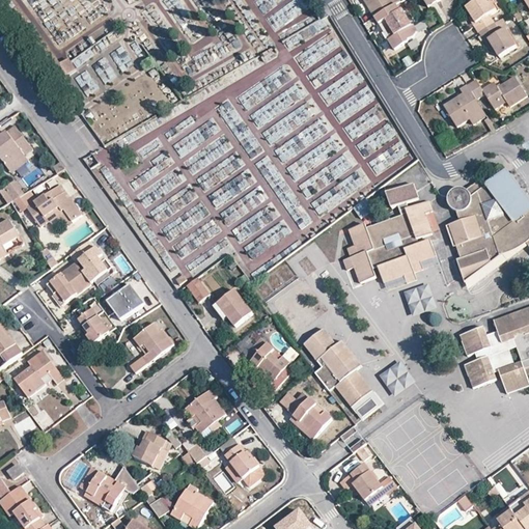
[(362,0),(372,16),(394,3),(399,0),(362,0)]
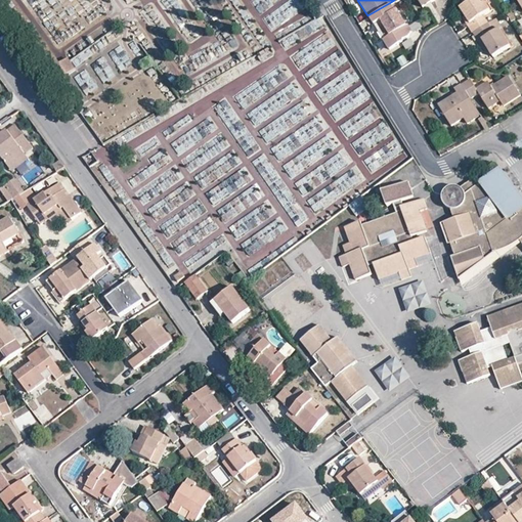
[(461,16),(471,32),(486,22),(480,13),(487,9),(481,0),(468,0),(458,6),(463,14),(461,16)]
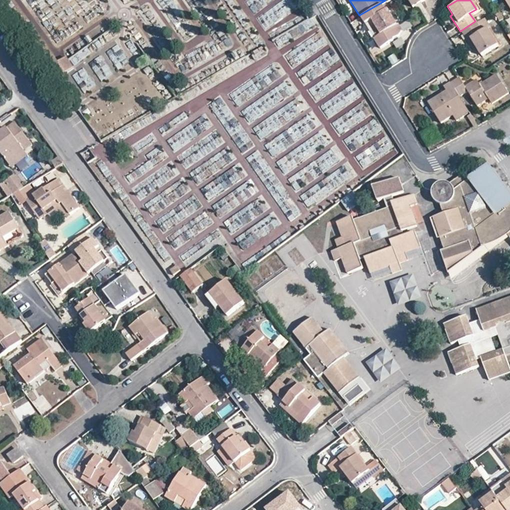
[(372,37),(378,46),(392,38),(391,37),(402,29),(397,21),(396,23),(386,7),(384,9),(380,3),(359,15),(363,22),(365,20),(375,35),(372,37)]
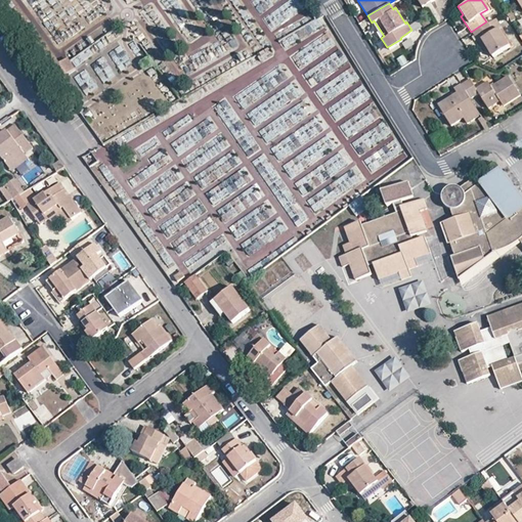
[(498,27),(492,17),(486,22),(471,32),(483,51),(486,49),(490,55),(508,44),(496,28),(498,27)]
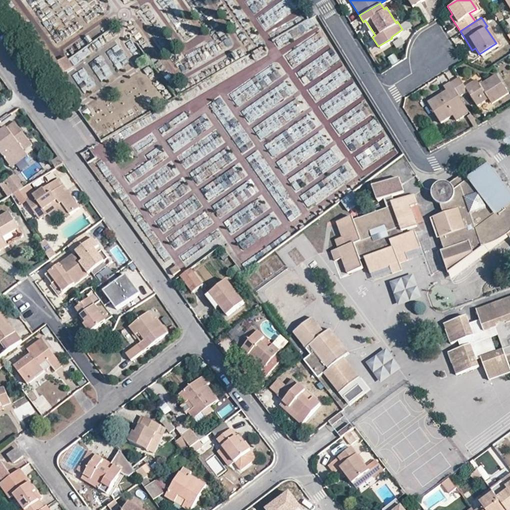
[(44,63),(55,78),(72,66),(65,55),(57,61),(53,56),(44,63)]
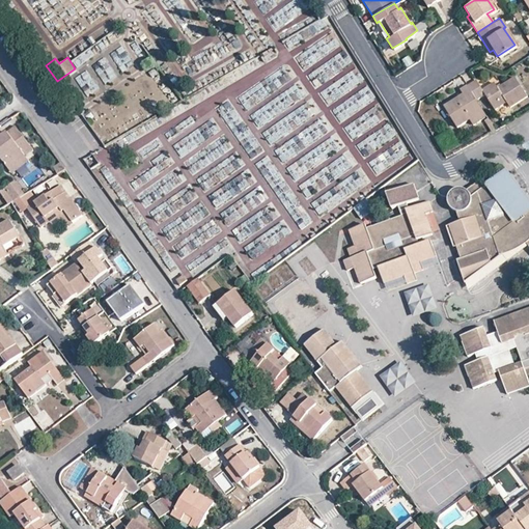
[(467,85),(475,99),(484,93),(494,108),(505,101),(508,106),(525,95),(512,76),(496,86),(493,81),(480,88),(475,80),(467,85)]
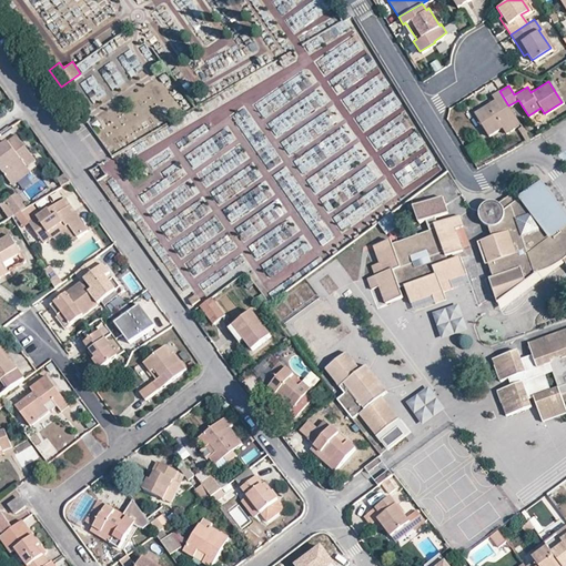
[(474,113),(487,134),(501,127),(504,131),(518,122),(508,105),(499,91),(491,95),(493,100),(474,113)]
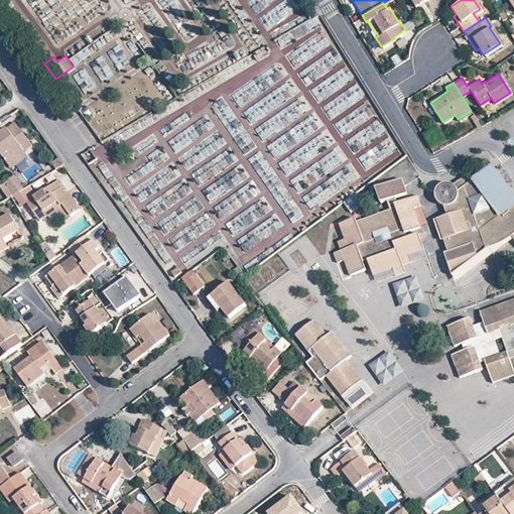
[(0,153),(10,167),(26,156),(22,151),(14,140),(22,134),(13,122),(1,131),(0,132),(0,153)]
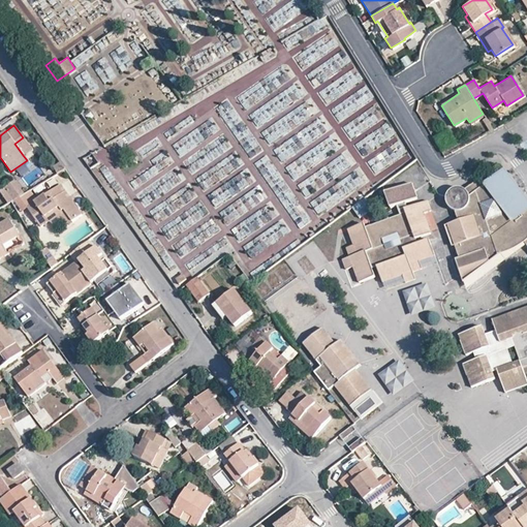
[(14,144),(23,155),(31,149),(23,137),(14,144)]
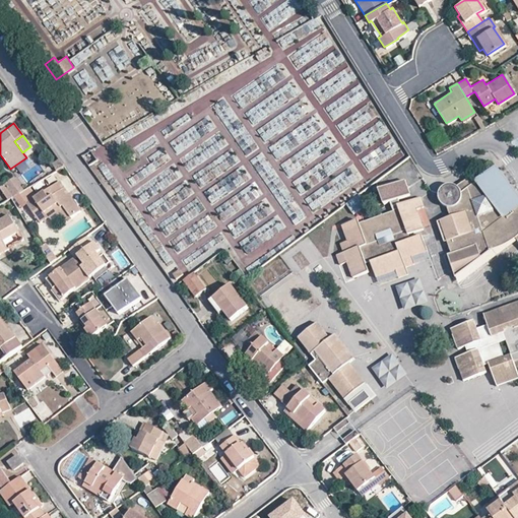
[(454,276),(479,257),(476,251),(480,250),(483,250),(488,249),(492,248),(498,246),(504,244),(510,240),(517,235),(517,234),(517,198),(513,200),(512,191),(495,166),(472,182),(460,191),(460,190),(459,189),(457,187),(456,186),(455,185),(452,184),(449,184),(445,184),(443,185),(440,188),(438,190),(438,192),(437,195),(438,198),(439,200),(440,203),(443,205),(445,206),(448,216),(438,219),(449,253),(446,254),(454,276)]
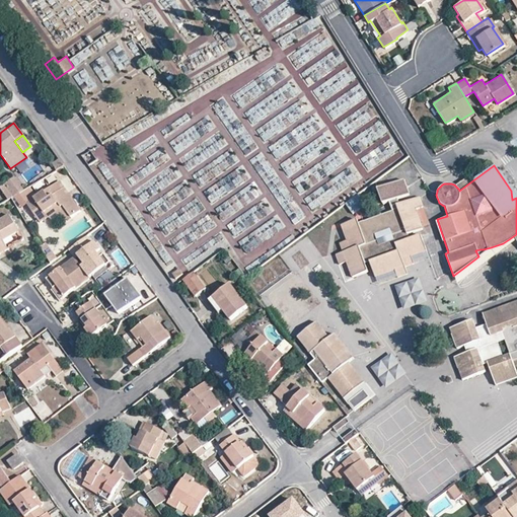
[(388,183),(402,178),(399,171),(385,176),(388,183)]
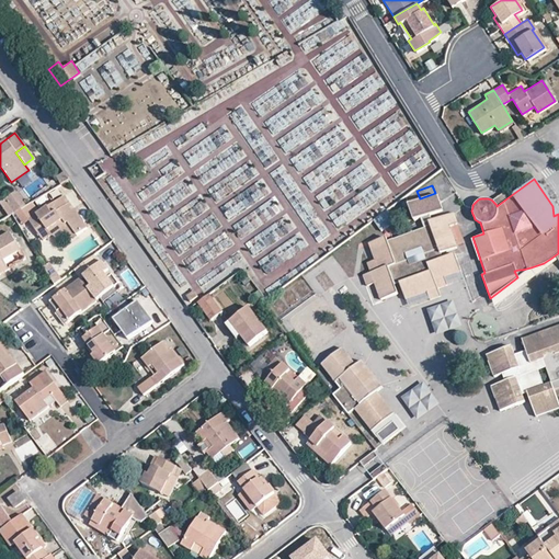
[(505,190),(491,200),(492,201),(493,202),(495,204),(497,205),(497,206),(510,196),(505,190)]
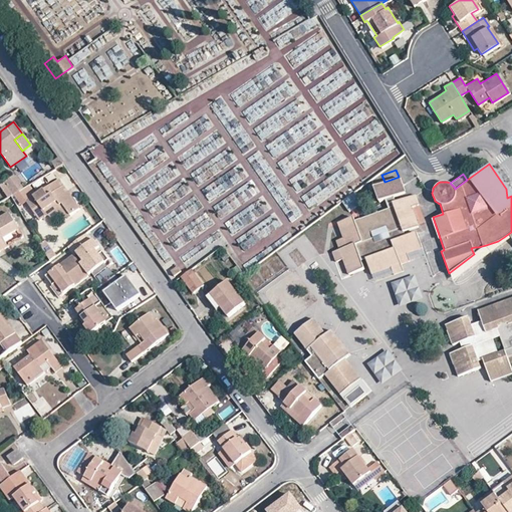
[(305,206),(345,184),(339,175),(319,186),(318,183),(298,194),(305,206)]
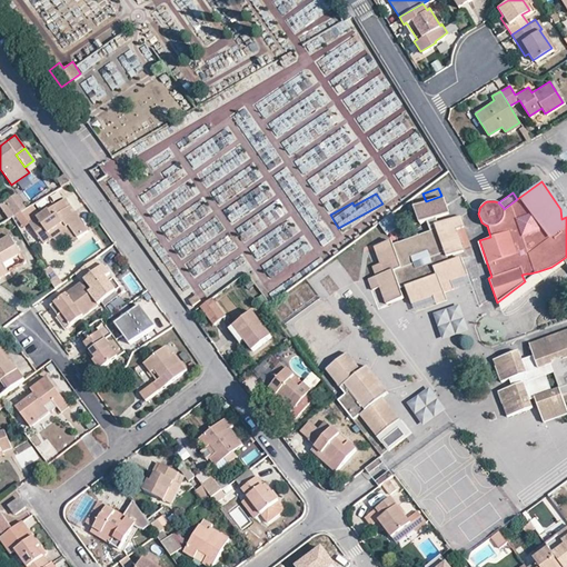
[(3,201),(12,214),(22,207),(13,195),(3,201)]
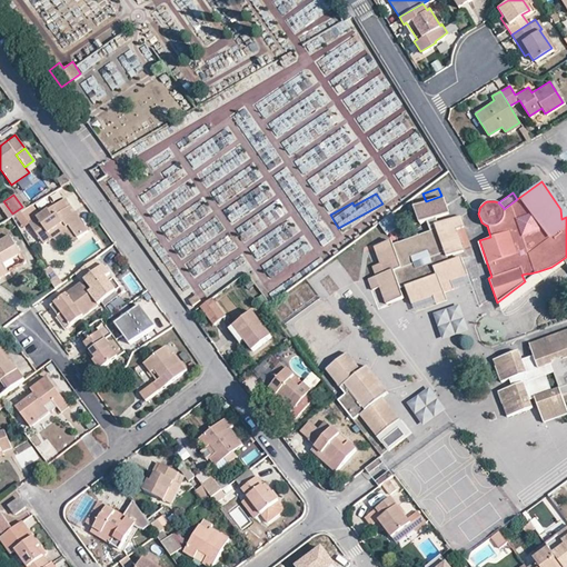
[(428,229),(434,227),(433,222),(436,222),(434,216),(447,211),(441,196),(426,201),(413,206),(418,221),(425,219),(428,229)]
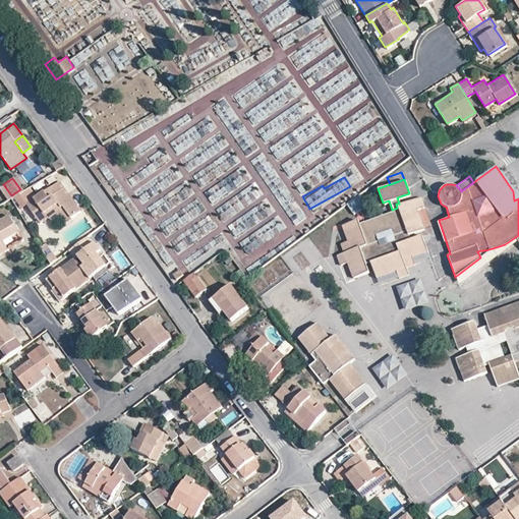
[(29,186),(17,193),(25,204),(39,222),(48,216),(61,206),(69,217),(78,210),(57,180),(35,196),(29,186)]
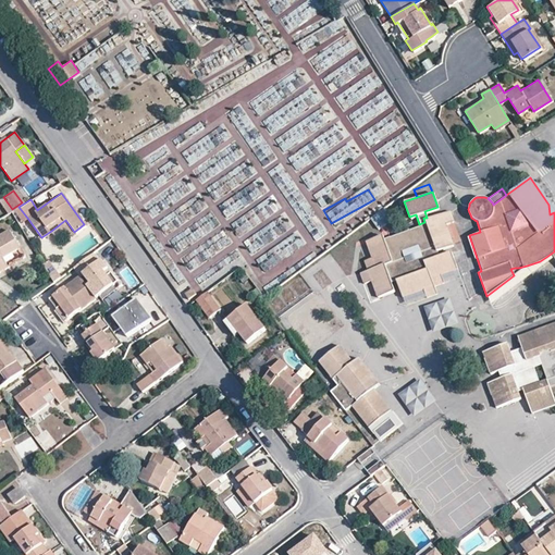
[(0,204),(8,213),(10,211),(13,210),(12,209),(3,197),(0,199),(0,204)]
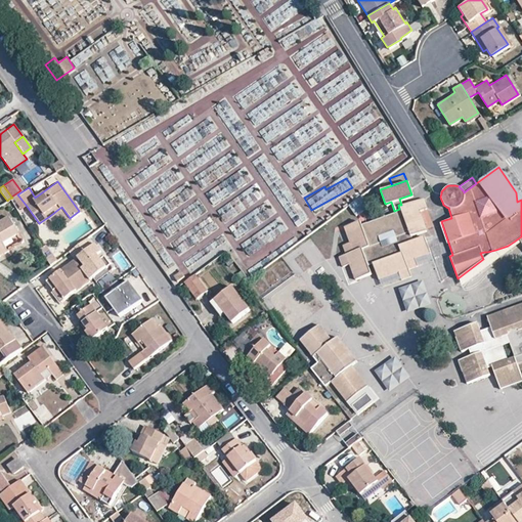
[(17,194),(12,198),(20,209),(26,205),(17,194)]
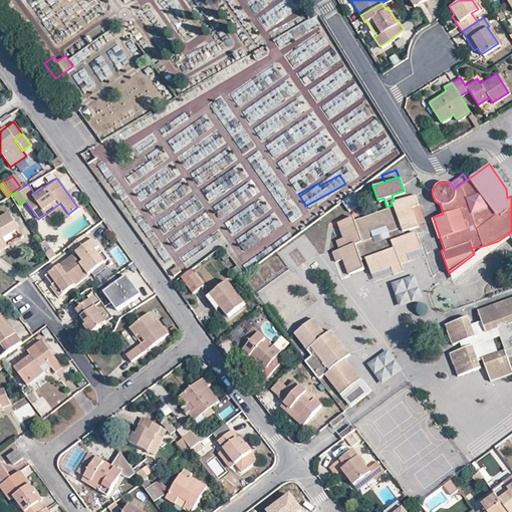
[(353,191),(340,198),(346,208),(359,202),(353,191)]
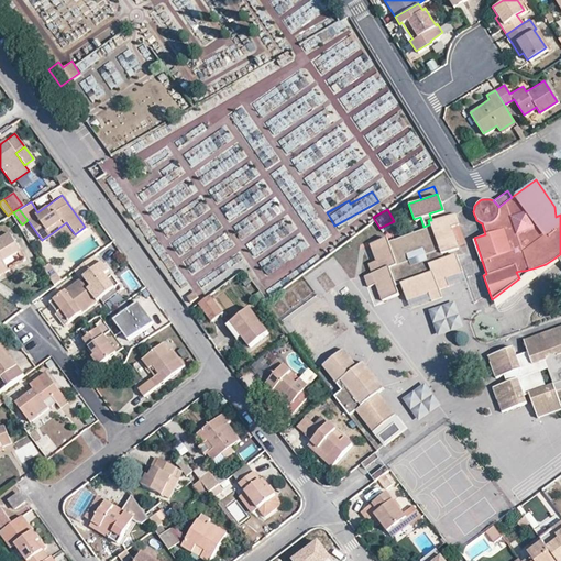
[(374,259),(365,262),(370,271),(362,274),(365,284),(373,282),(380,298),(397,293),(394,284),(399,282),(406,298),(427,292),(429,299),(440,295),(437,287),(446,284),(443,276),(460,270),(454,253),(441,257),(439,251),(457,245),(449,223),(457,221),(452,211),(431,220),(428,220),(429,224),(424,227),(415,230),(387,240),(386,235),(367,242),(374,259)]
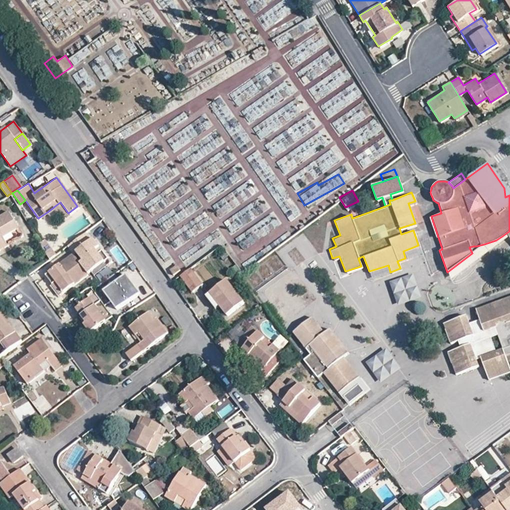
[(60,202),(47,212),(50,216),(59,209),(64,216),(68,213),(60,202)]
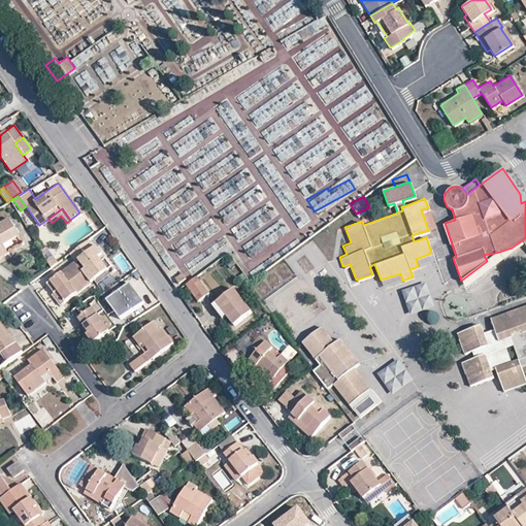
[(0,255),(6,252),(1,243),(18,234),(7,218),(0,222),(0,255)]
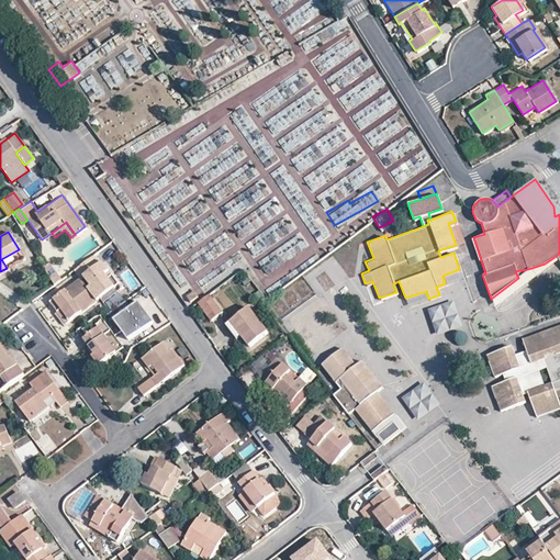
[(86,258),(73,268),(79,278),(81,276),(88,284),(98,298),(118,282),(101,260),(99,262),(92,253),(86,258)]
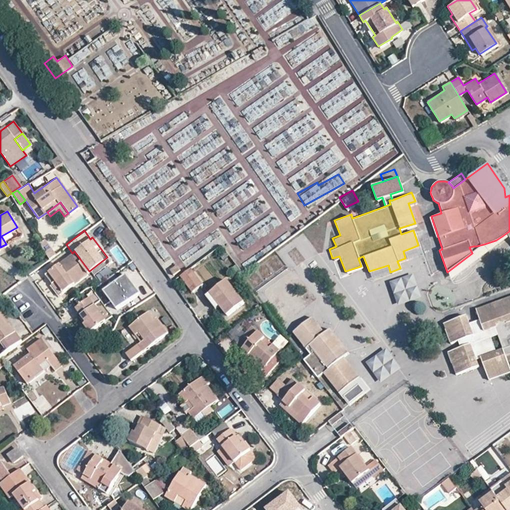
[(490,242),(484,244),(480,245),(476,246),(473,246),(469,247),(472,253),(447,272),(451,278),(508,236),(509,234),(509,230),(509,231),(502,236),(496,240),(490,242)]
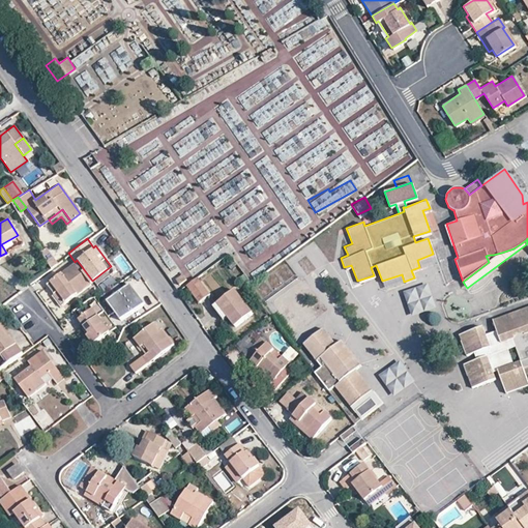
[(39,252),(48,267),(56,262),(46,247),(39,252)]
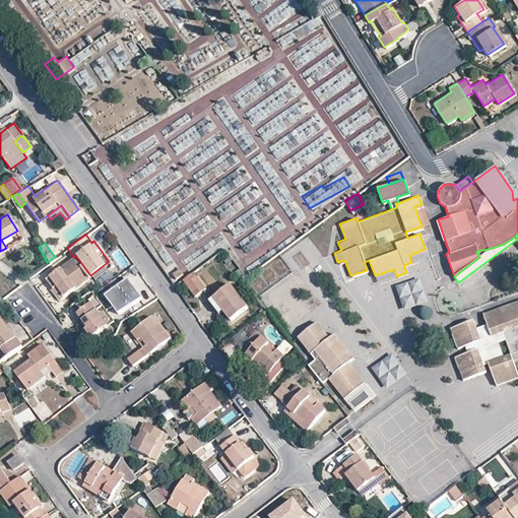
[(55,284),(63,296),(90,275),(81,263),(79,265),(73,257),(45,278),(51,286),(55,284)]
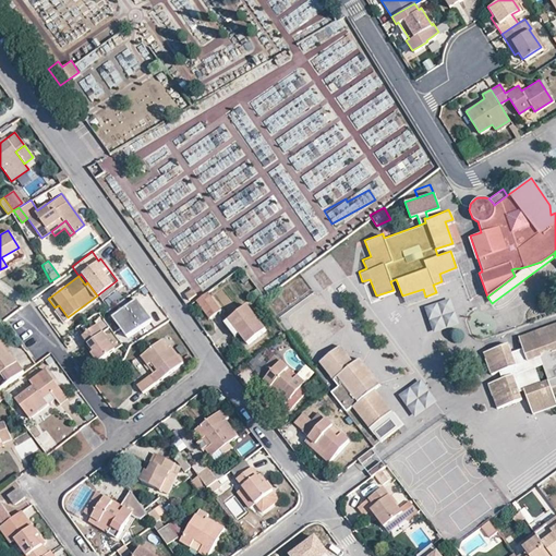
[(117,280),(97,295),(100,300),(120,285),(117,280)]
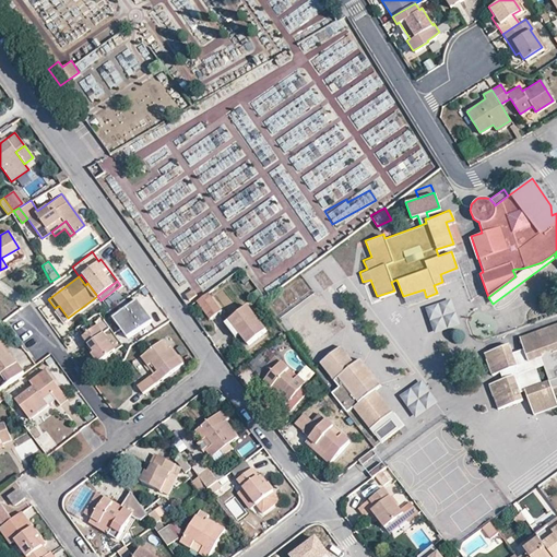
[(184,293),(188,299),(194,293),(190,287),(184,293)]
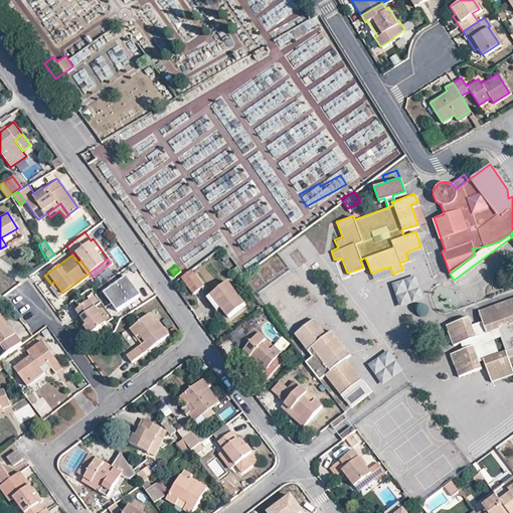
[(191,268),(180,277),(192,293),(203,285),(191,268)]
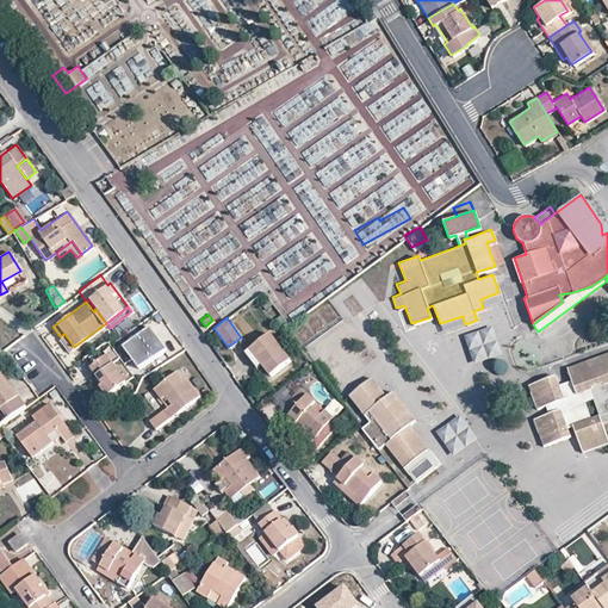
[(472,360),(500,352),(490,323),(463,333),(472,360)]
